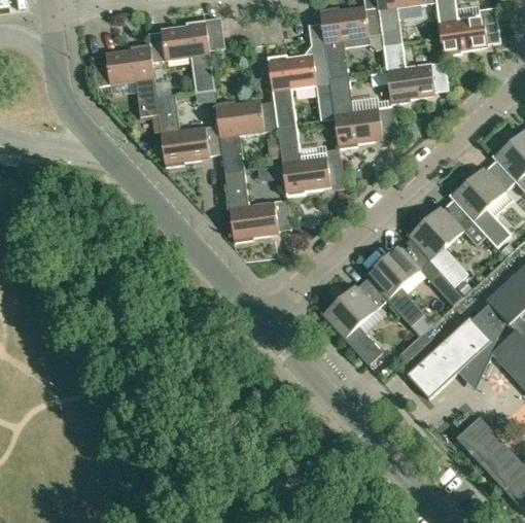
[(381,35),(382,44),(401,42),(396,7),(422,4),(422,3),(434,1),(435,1),(435,0),(376,0),(377,6),(381,35)]
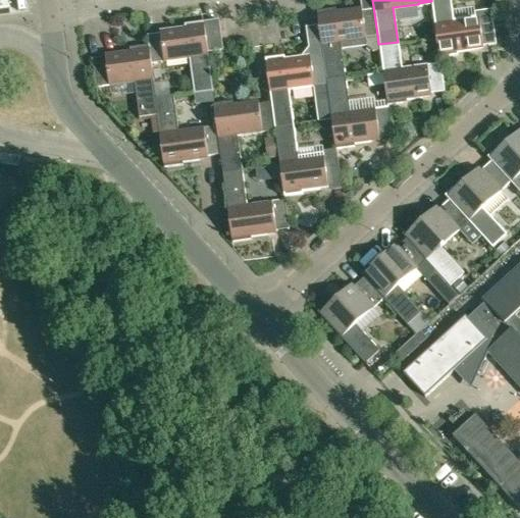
[(495,41),(489,6),(473,9),(474,14),(453,17),(450,0),(431,0),(431,1),(430,1),(437,55),(457,52),(457,50),(473,47),(473,44),(495,41)]
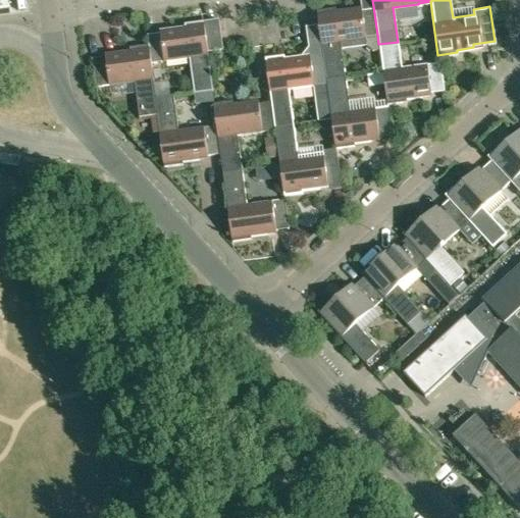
[(370,48),(379,47),(378,44),(377,35),(373,6),(352,9),(352,6),(334,8),(334,6),(315,8),(321,53),(325,78),(344,74),(340,46),(364,43),(370,48)]
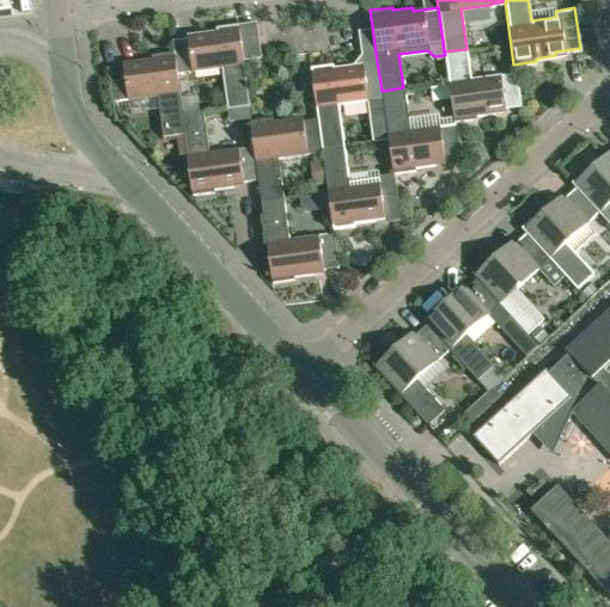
[(248,103),(242,57),(260,55),(255,19),(214,25),(215,28),(195,30),(195,35),(171,37),(172,49),(175,71),(176,71),(190,68),(190,69),(220,65),(226,106),(248,103)]
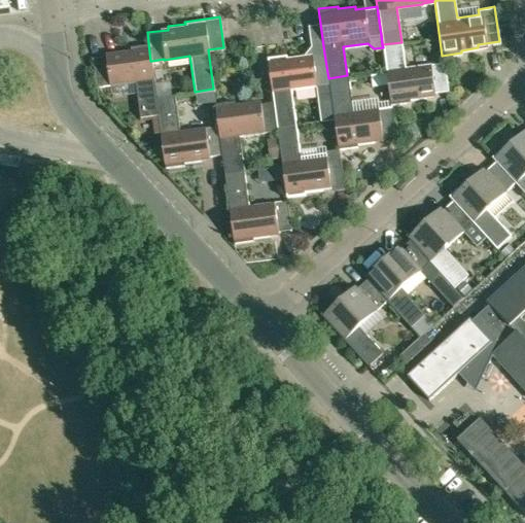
[(148,42),(130,45),(130,47),(112,50),(113,54),(92,57),(96,85),(109,83),(134,80),(139,115),(150,114),(158,113),(155,96),(151,61),(150,61),(148,42)]
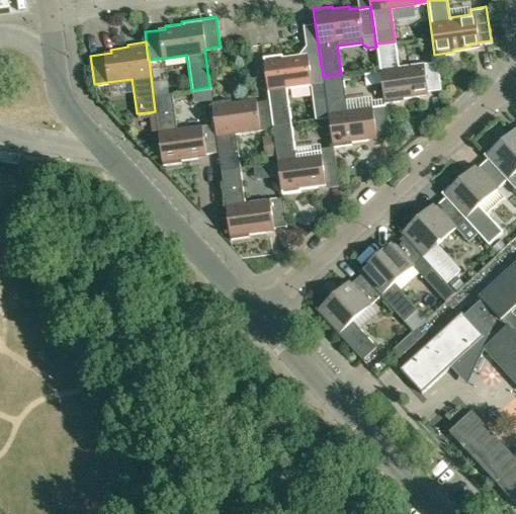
[(398,65),(395,41),(375,44),(376,47),(383,101),(402,98),(402,96),(419,94),(418,91),(439,88),(436,60),(422,62),(422,61),(398,65)]
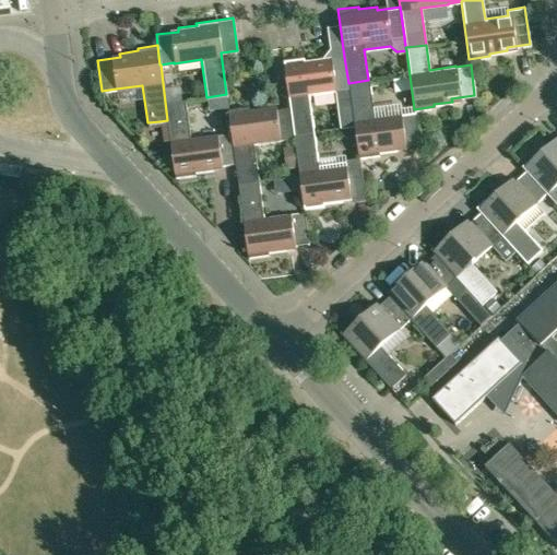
[(289,106),(293,133),(313,130),(308,94),(335,90),(348,87),(348,83),(344,57),(322,60),(321,57),(304,59),(303,57),(283,59),(289,106)]
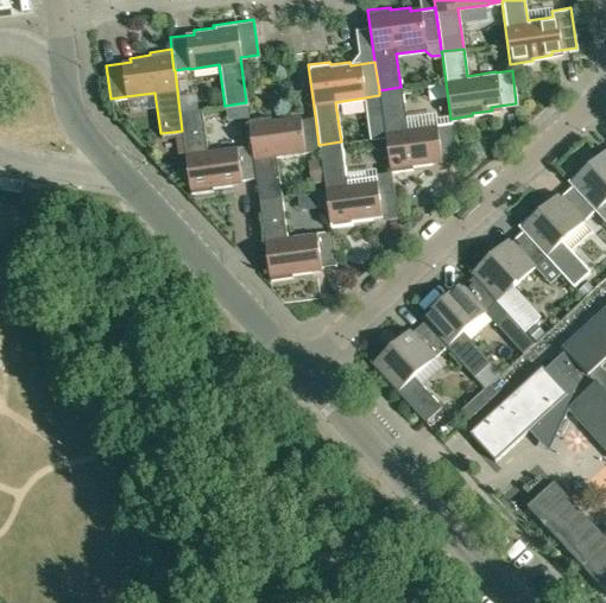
[(401,87),(379,90),(379,95),(390,170),(411,167),(411,164),(431,162),(430,158),(455,154),(452,121),(435,124),(406,127),(404,114),(401,87)]
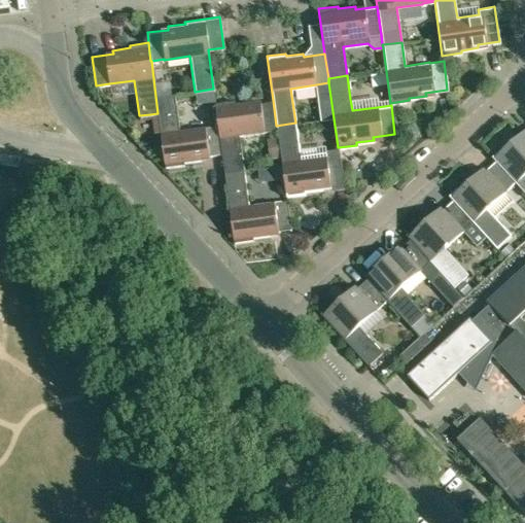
[(217,124),(204,126),(178,129),(174,93),(155,96),(158,113),(164,166),(183,164),(183,161),(200,159),(200,155),(208,154),(221,152),(217,124)]
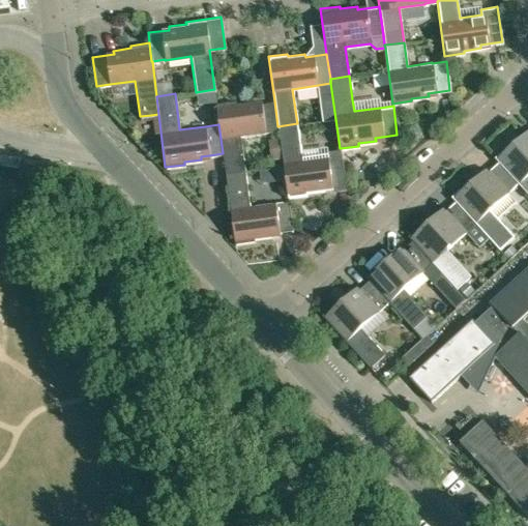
[(223,153),(225,173),(244,170),(239,135),(265,132),(265,130),(279,129),(277,126),(274,100),(253,104),(253,100),(235,103),(235,100),(215,103),(218,124),(223,153)]
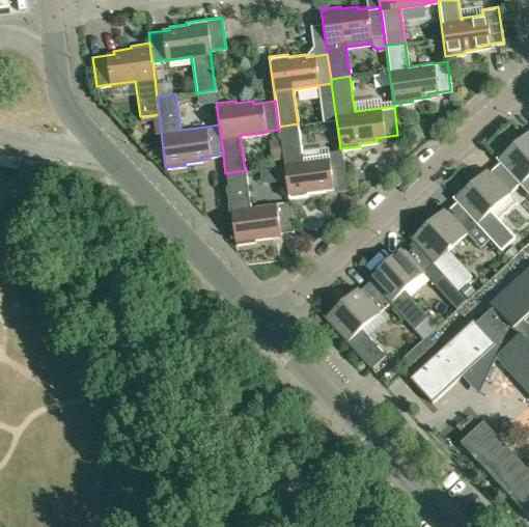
[(328,156),(302,159),(298,123),(278,127),(279,130),(279,137),(282,157),(283,166),(285,178),(287,196),(307,194),(307,192),(324,189),(324,186),(345,183),(340,149),(327,150),(328,156)]
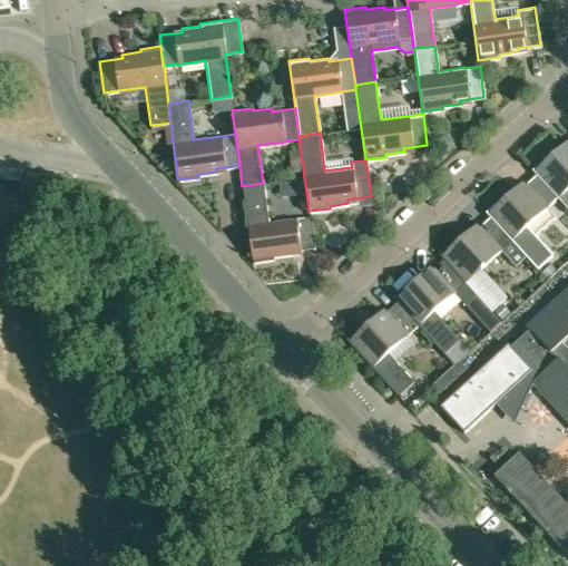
[(531,168),(535,173),(556,195),(567,208),(567,142),(565,146),(562,143),(548,156),(546,154),(531,168)]
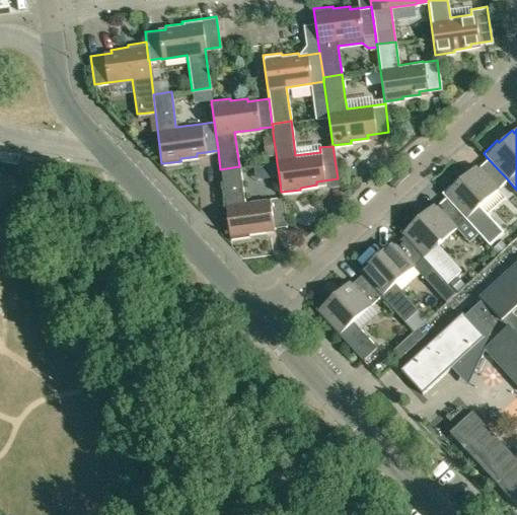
[(264,155),(276,153),(273,134),(261,135),(264,155)]
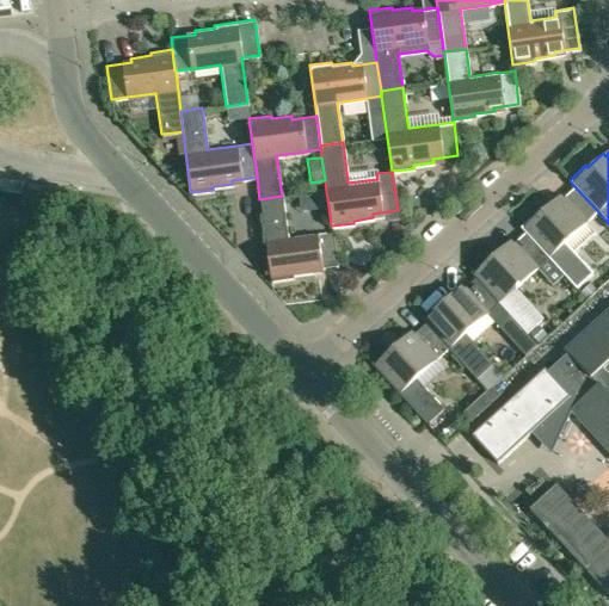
[(520,226),(524,230),(547,254),(547,255),(563,272),(574,286),(591,271),(564,240),(585,220),(596,209),(573,185),(555,202),(553,198),(539,212),(536,210),(520,226)]
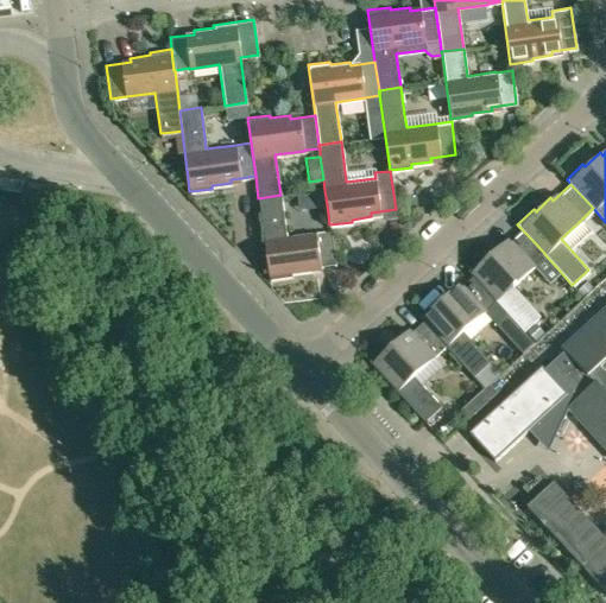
[(27,189),(25,200),(39,202),(40,191),(27,189)]
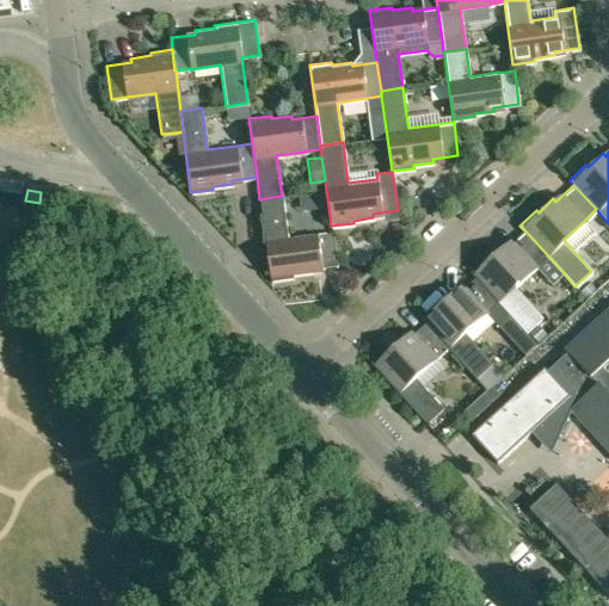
[(326,191),(318,192),(319,206),(328,205),(326,191)]
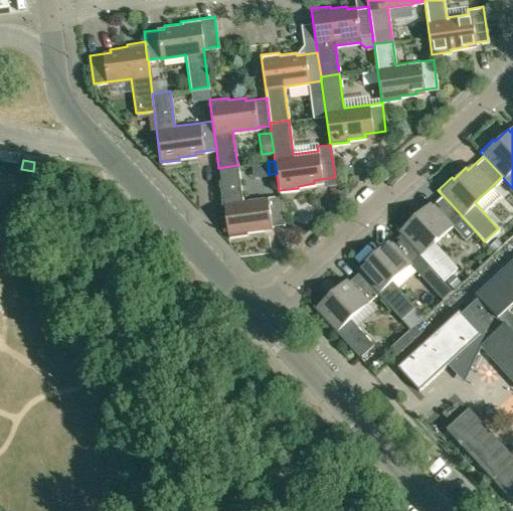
[(241,199),(237,165),(218,168),(227,236),(246,233),(246,230),(263,228),(263,225),(284,222),(280,194),(267,196),(241,199)]
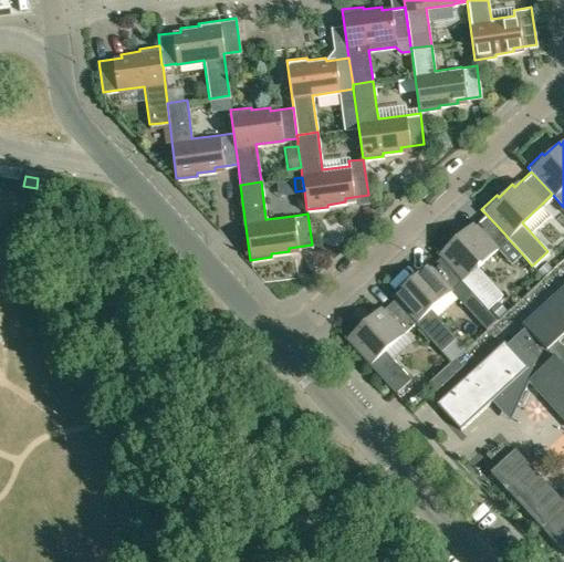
[(521,252),(507,237),(507,236),(486,214),(469,229),(466,226),(452,239),(450,237),(435,251),(439,256),(460,278),(460,279),(487,308),(502,293),(476,264),(495,246),(511,262),(521,252)]
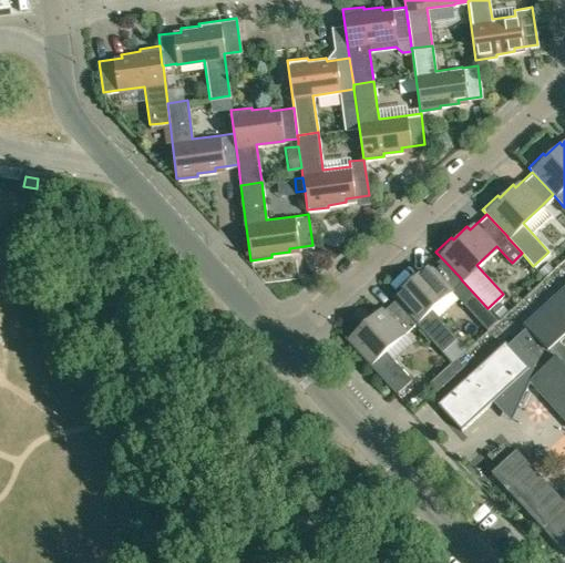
[(390,294),(394,298),(414,321),(441,350),(456,336),(431,307),(451,289),(451,288),(461,279),(461,278),(440,256),(423,272),(421,268),(407,282),(406,279),(390,294)]
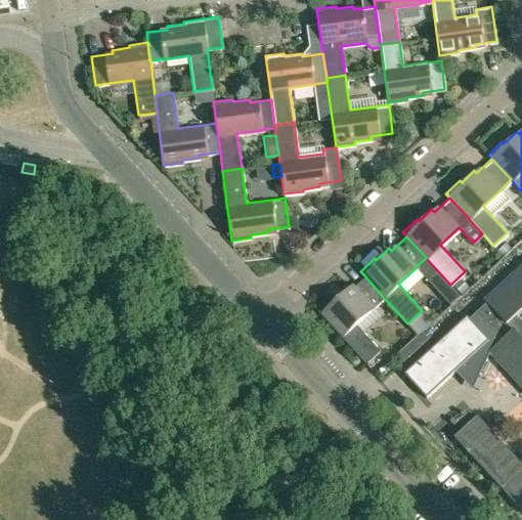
[(505,240),(497,246),(503,252),(510,246),(505,240)]
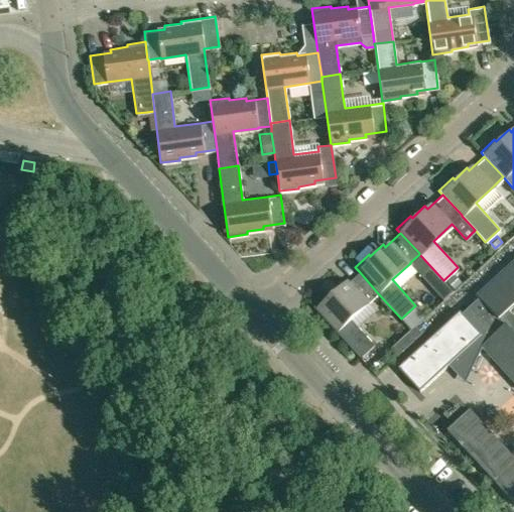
[(513,258),(476,293),(478,296),(461,311),(459,309),(397,366),(418,389),(447,363),(455,370),(463,362),(471,366),(481,344),(513,380),(513,258)]
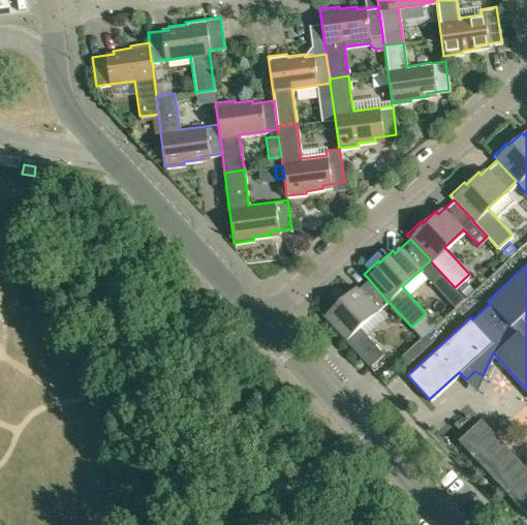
[(377,308),(386,300),(368,278),(351,292),(349,290),(337,302),(335,300),(320,313),(368,366),(382,352),(359,326),(377,309),(377,308)]
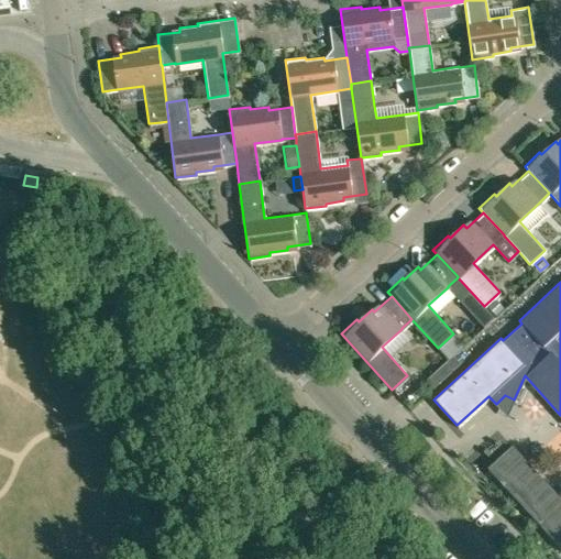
[(495,298),(487,305),(494,313),(502,306),(495,298)]
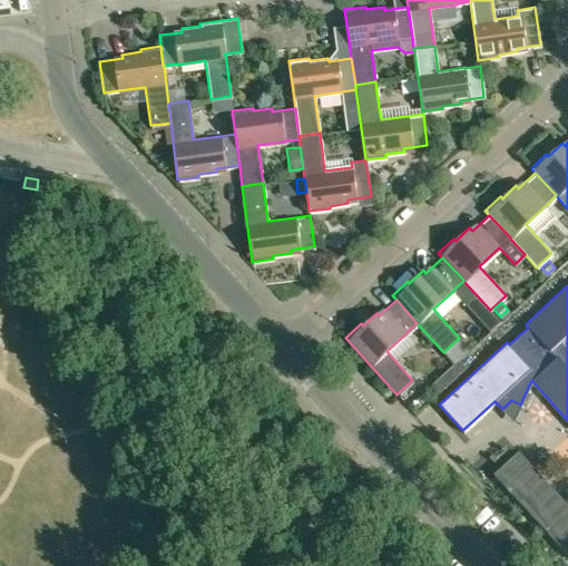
[(437,396),(463,371),(456,362),(429,388),(437,396)]
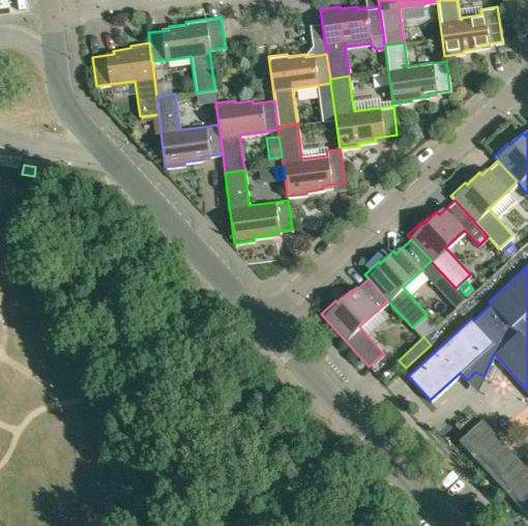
[(527,514),(527,469),(481,418),(458,440),(527,515),(527,514)]
